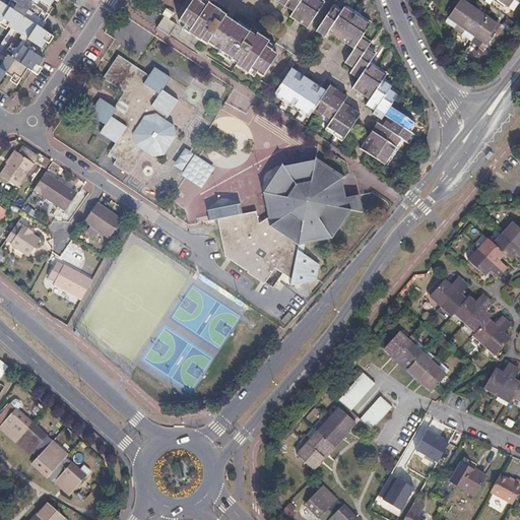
[(44,12),(48,6),(49,6),(53,0),(0,0),(0,81),(6,73),(12,78),(14,74),(21,78),(27,69),(30,71),(36,65),(39,67),(44,60),(37,55),(46,42),(43,40),(47,34),(42,29),(46,23),(44,22),(38,17),(42,11),(44,12)]
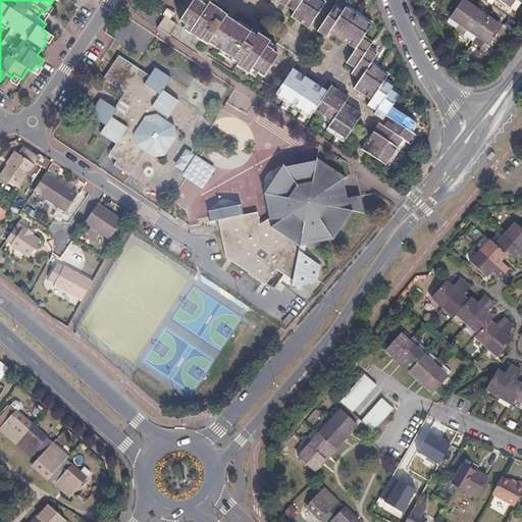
[(250,33),(231,20),(225,16),(226,15),(221,12),(221,11),(209,3),(207,6),(201,2),(202,2),(200,1),(198,0),(194,0),(186,13),(181,18),(180,20),(181,21),(186,24),(186,25),(192,30),(190,33),(201,41),(202,40),(208,44),(209,43),(239,62),(237,65),(248,73),(251,69),(257,73),(258,71),(264,75),(277,55),(272,51),(272,50),(271,49),(266,46),(269,42),(257,34),(255,37),(252,35),(249,33),(250,33)]
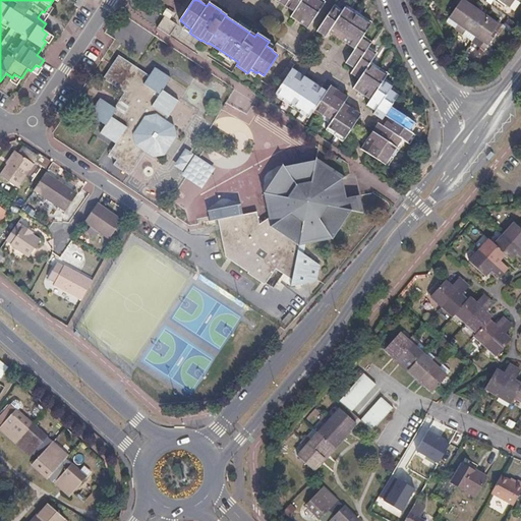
[(288,0),(285,6),(294,12),(301,0),(288,0)]
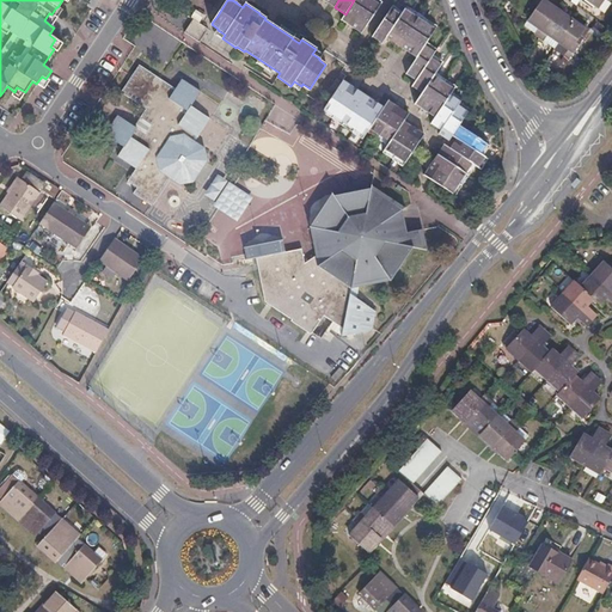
[(354,0),(346,14),(342,19),(352,26),(361,34),(380,5),(373,0),(354,0)]
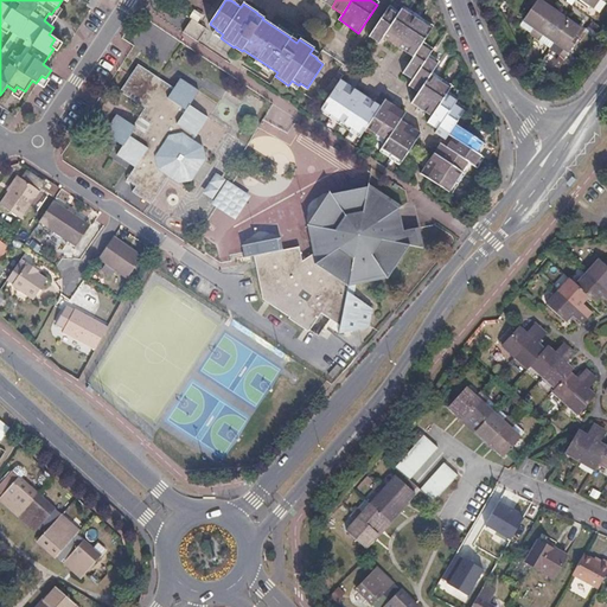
[(544,34),(555,42),(564,49),(561,55),(566,57),(583,31),(569,21),(554,11),(540,0),(536,0),(524,20),(535,27),(531,33),(536,37),(541,40),(544,34)]
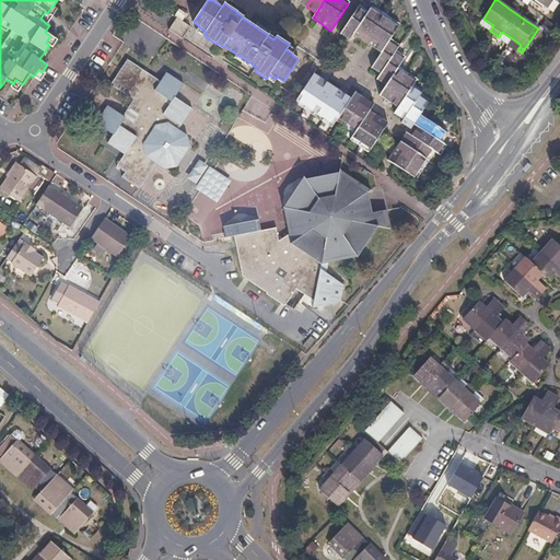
[(163,9),(171,14),(176,7),(168,1),(163,9)]
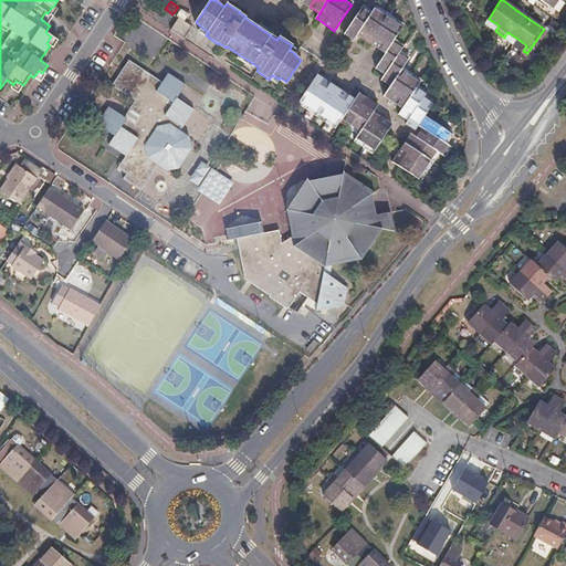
[(375,9),(402,27),(405,24),(376,6),(375,9)]
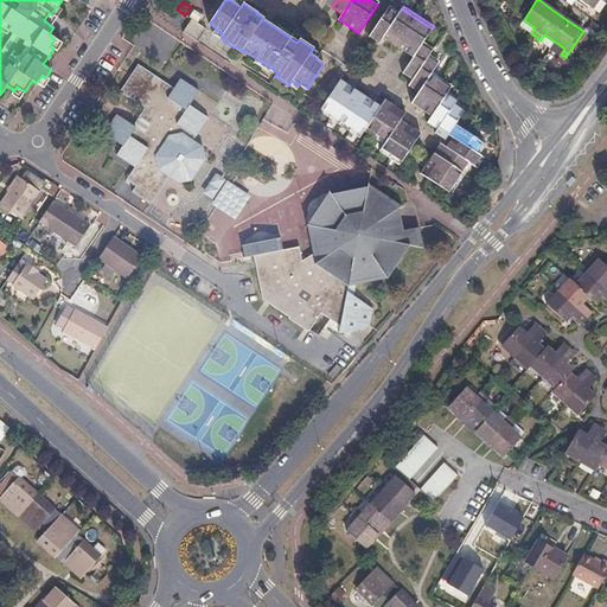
[(383,37),(398,14),(388,8),(369,36),(379,43),(383,37)]
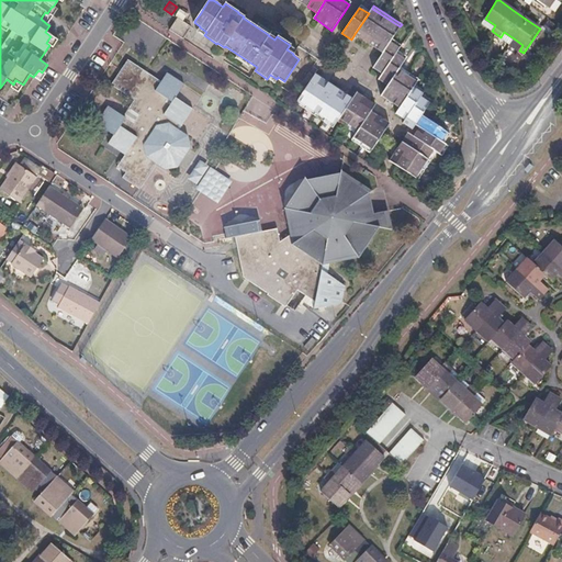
[(370,11),(369,13),(355,34),(382,53),(390,42),(391,38),(400,26),(372,9),(370,11)]
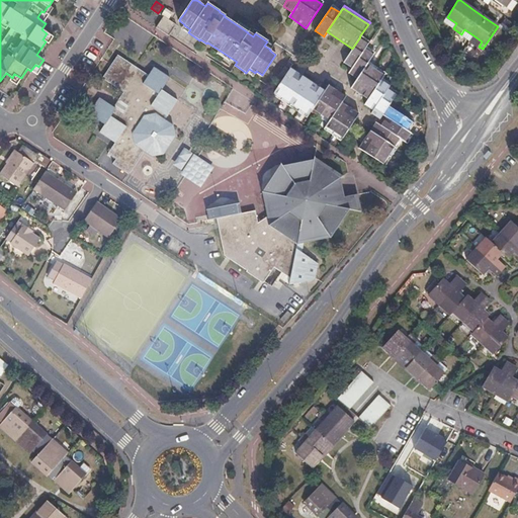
[(47,18),(49,15),(44,12),(41,11),(37,17),(44,22),(45,21),(47,18)]
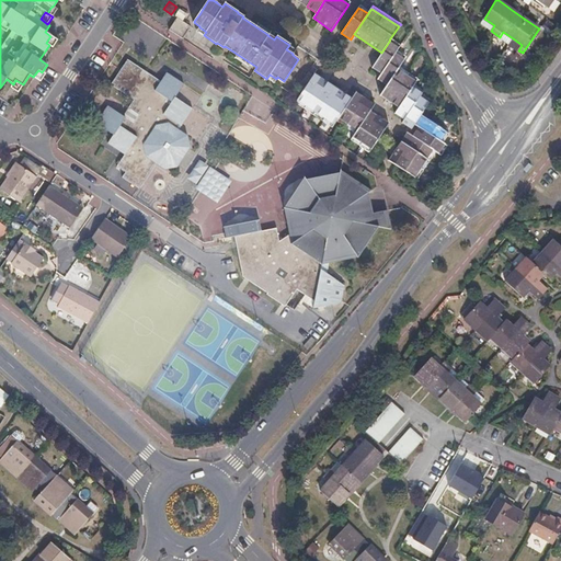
[(252,16),(249,22),(268,35),(272,30),(252,16)]
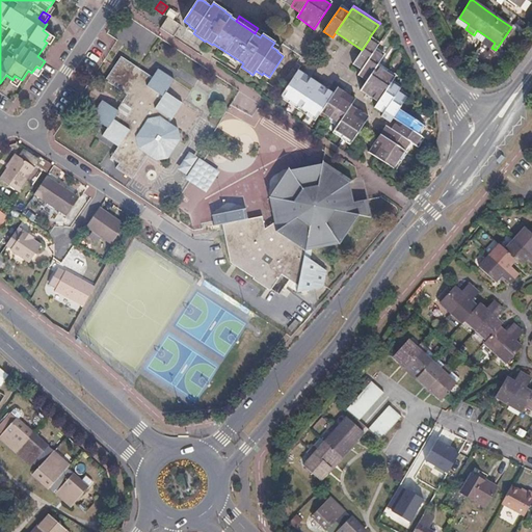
[(180,25),(167,17),(164,22),(161,28),(173,36),(176,32),(180,25)]
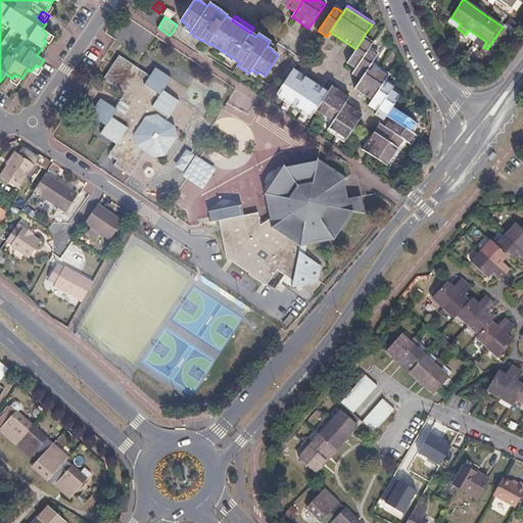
[(43,40),(46,42),(49,44),(52,39),(53,38),(47,34),(43,40)]
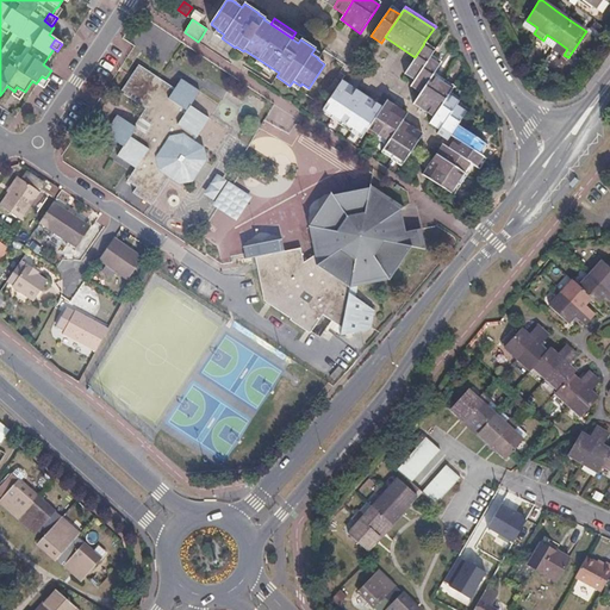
[(329,51),(341,60),(349,48),(337,39),(329,51)]
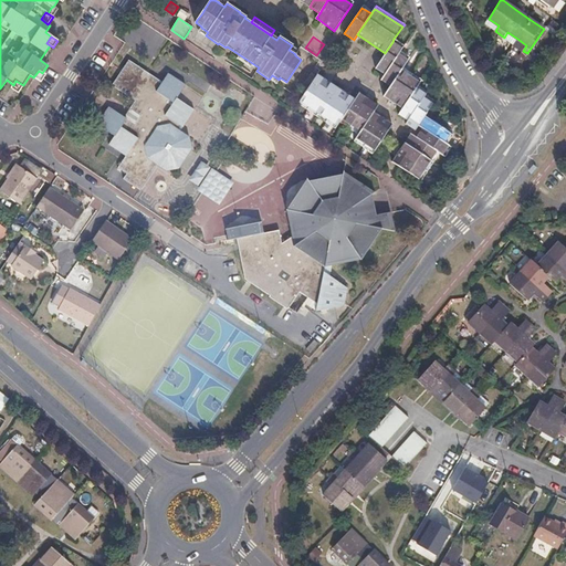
[(392,42),(385,53),(376,67),(385,74),(398,53),(400,51),(402,48),(392,42)]
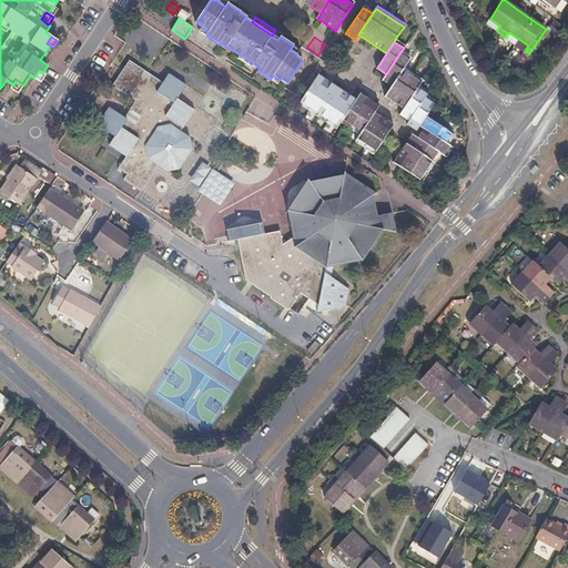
[(399,53),(386,74),(383,80),(392,87),(403,70),(405,68),(409,60),(399,53)]
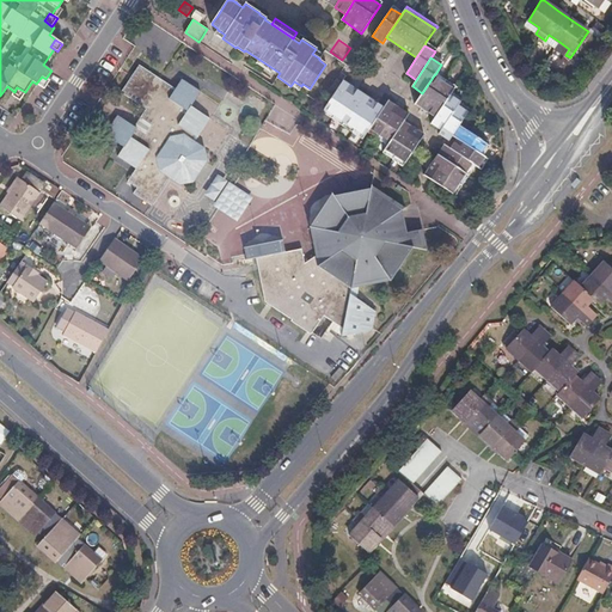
[(117,157),(136,169),(128,182),(136,188),(134,194),(152,206),(170,178),(181,184),(193,182),(207,161),(203,148),(194,141),(209,118),(190,106),(201,92),(182,79),(175,89),(139,66),(121,92),(146,109),(140,118),(151,126),(145,134),(136,128),(136,129),(117,116),(105,135),(123,147),(117,157)]
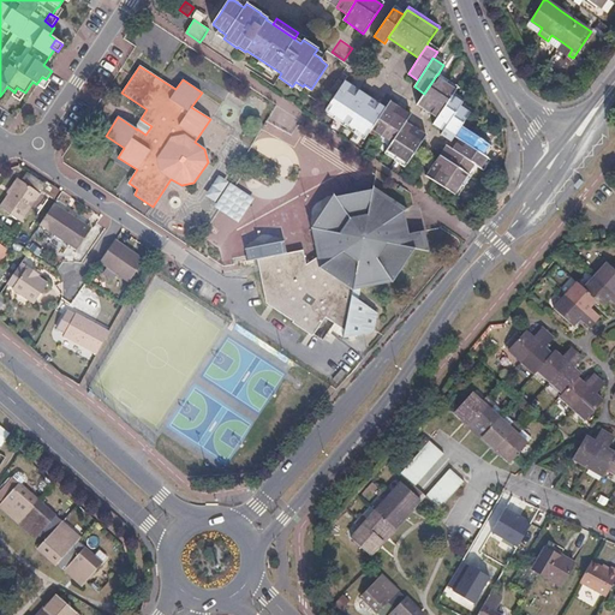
[(436,76),(424,94),(417,105),(437,118),(452,95),(454,93),(457,89),(446,83),(436,76)]
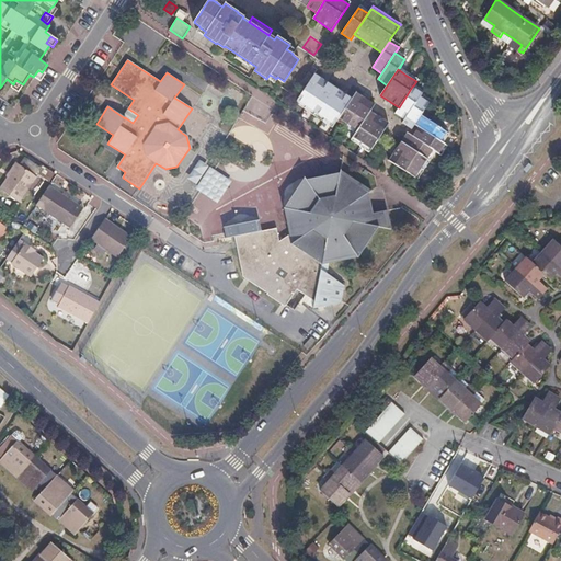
[(39,81),(44,75),(42,72),(38,70),(33,77),(34,78),(39,81)]
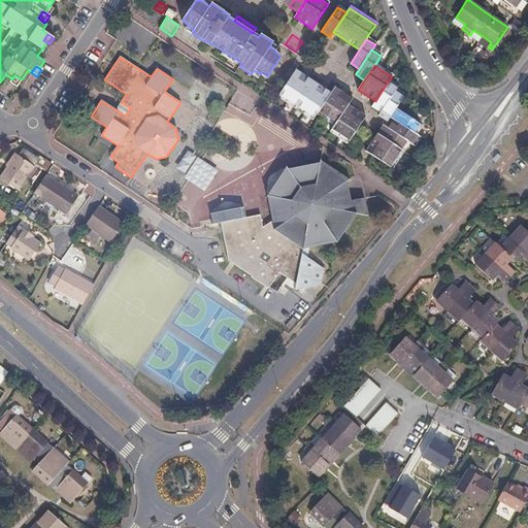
[(288,79),(294,70),(290,67),(284,76),(288,79)]
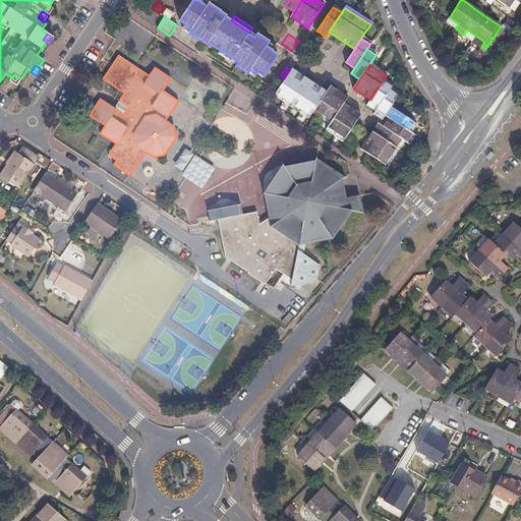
[(314,110),(327,92),(292,68),(276,93),(285,99),(293,105),(301,110),(309,116),(312,112),(314,110)]
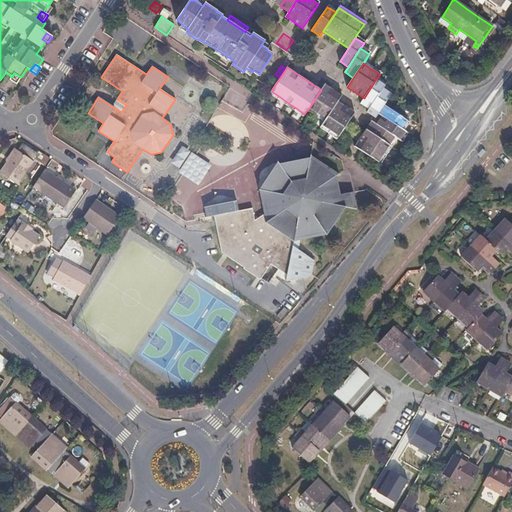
[(17,83),(21,77),(14,73),(12,77),(11,79),(17,83)]
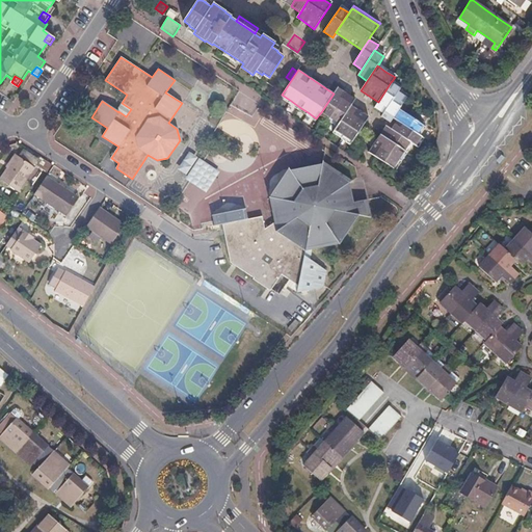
[(393,80),(391,82),(400,88),(401,86),(393,80)]
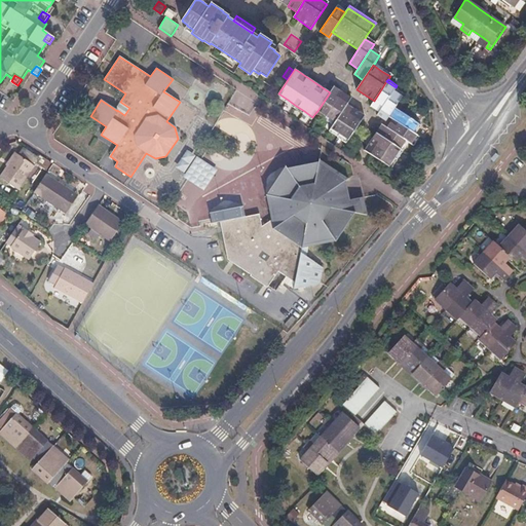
[(386,81),(374,101),(370,106),(379,112),(393,90),(395,88),(396,87),(386,81)]
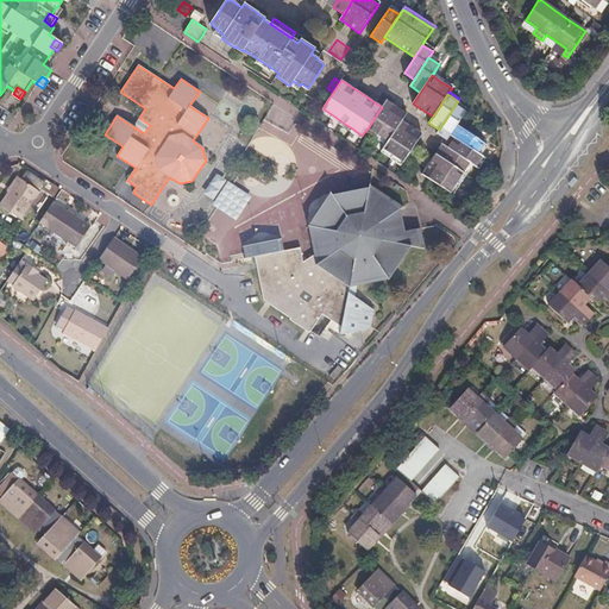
[(377,136),(388,142),(401,120),(406,113),(396,107),(387,100),(382,107),(368,129),(377,136)]
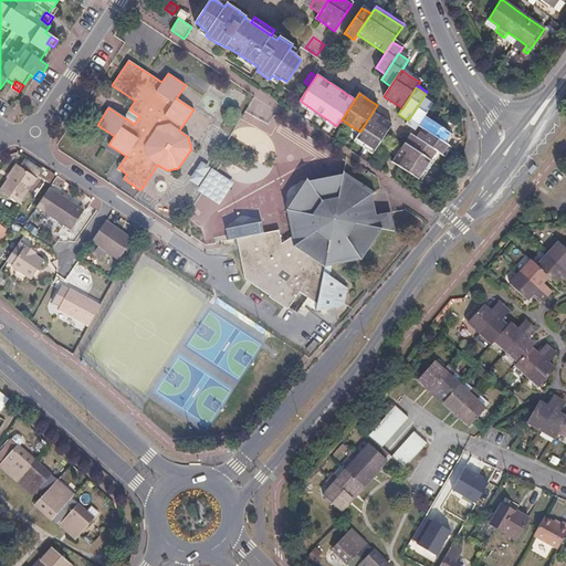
[(425,95),(423,97),(432,104),(435,101),(425,95)]
